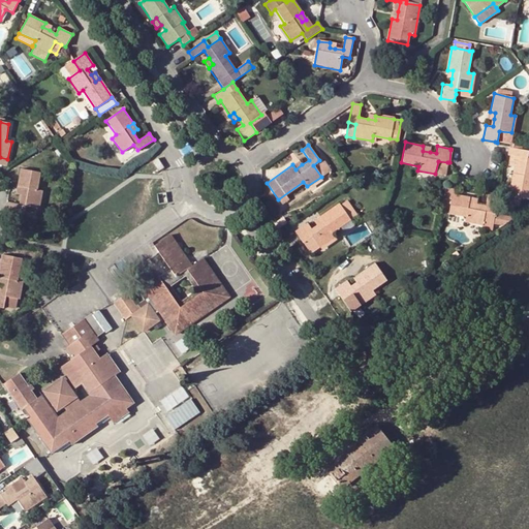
[(518,175),(512,174),(506,204),(519,206),(520,198),(528,200),(528,194),(528,158),(527,158),(528,151),(521,150),(508,148),(506,155),(508,156),(507,165),(512,166),(514,167),(519,168),(518,175)]
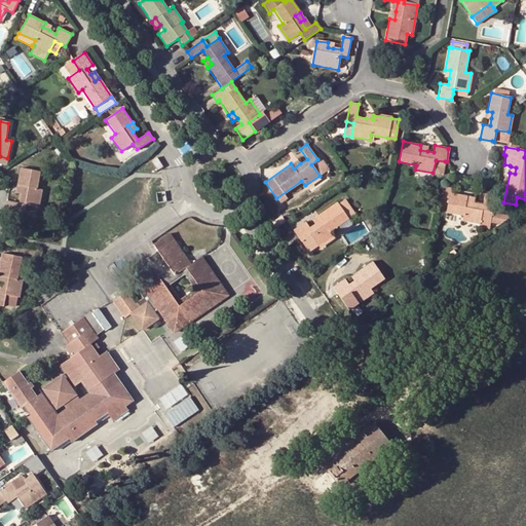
[(162,166),(156,158),(151,161),(157,171),(162,166)]
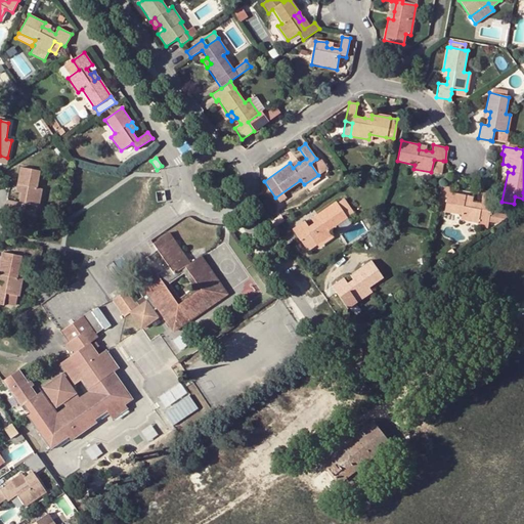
[(319,158),(316,159),(310,164),(318,175),(326,169),(319,158)]
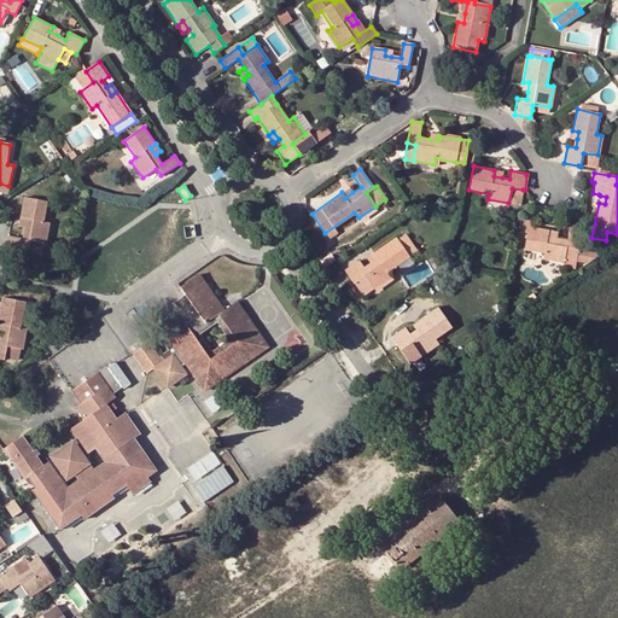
[(345,198),(353,192),(348,188),(342,192),(345,198)]
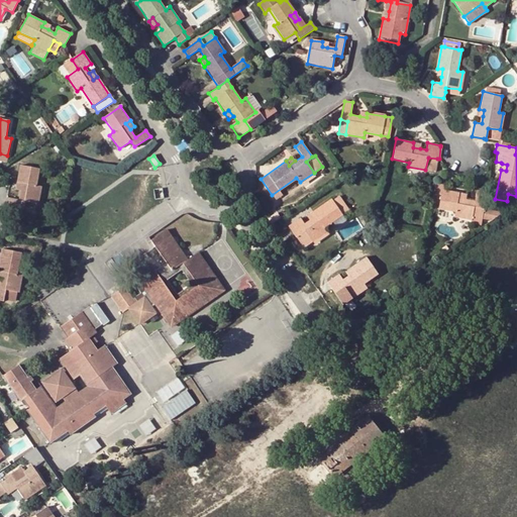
[(437,159),(428,158),(425,170),(435,172),(437,159)]
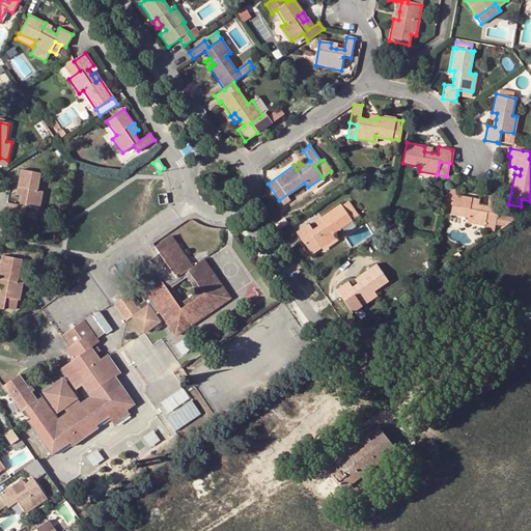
[(5,211),(24,215),(25,207),(39,211),(43,192),(37,191),(40,174),(21,171),(18,189),(23,190),(22,196),(20,206),(7,203),(5,211)]
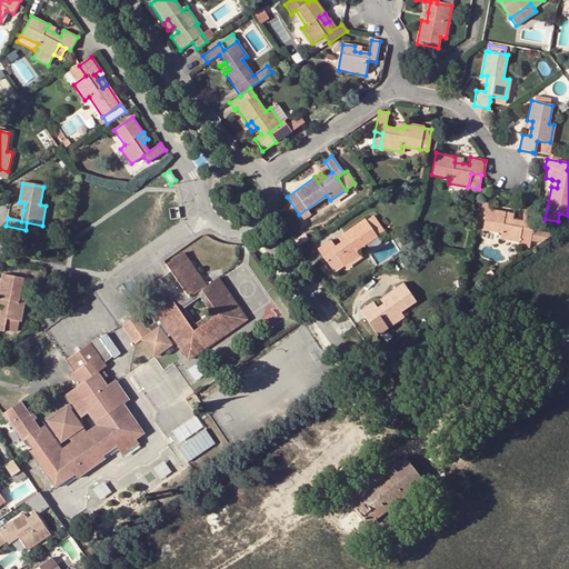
[(479,202),(475,225),(483,226),(487,209),(489,210),(490,203),(479,202)]
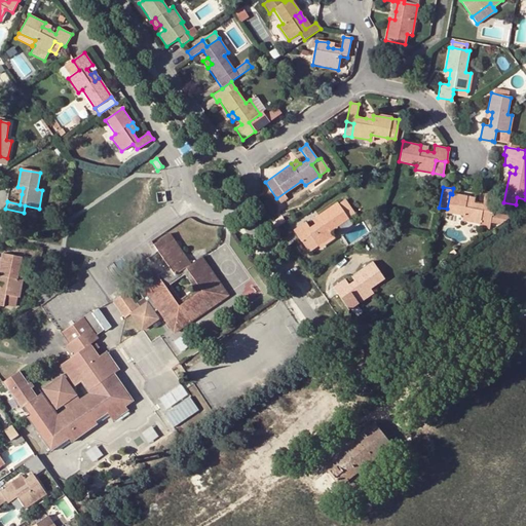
[(452,194),(450,193),(447,209),(446,213),(462,216),(462,221),(479,224),(478,227),(488,229),(489,223),(492,213),(489,213),(493,193),(485,192),(482,204),(474,202),(466,201),(467,196),(452,194)]
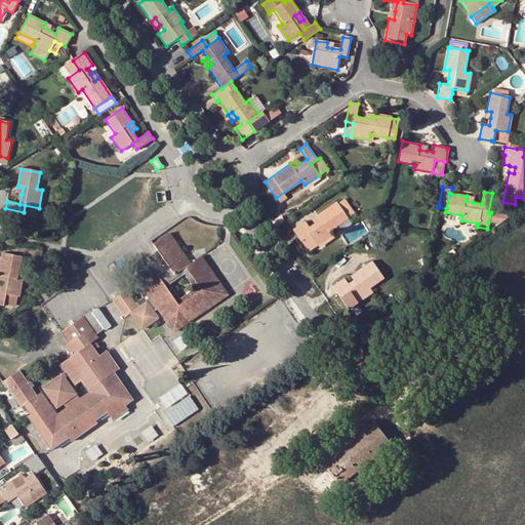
[(283,193),(276,198),(280,202),(286,198),(283,193)]
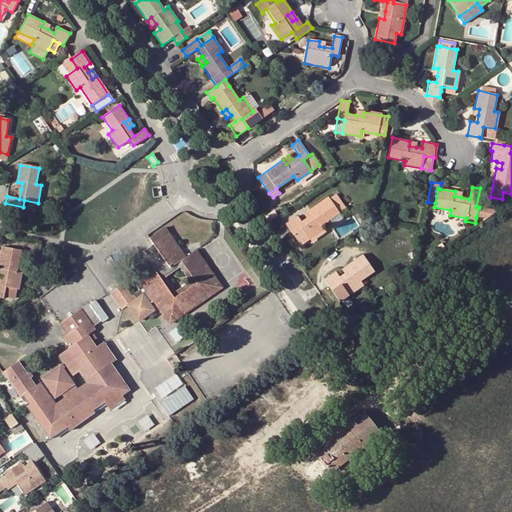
[(329,198),(337,211),(342,207),(334,194),(329,198)]
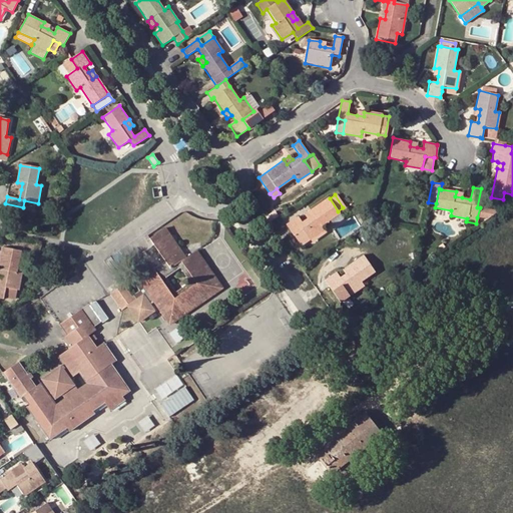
[(286,224),(293,235),(303,229),(310,239),(311,242),(326,232),(322,225),(339,212),(338,211),(330,198),(328,197),(310,209),(313,214),(307,217),(302,222),(298,216),(286,224)]
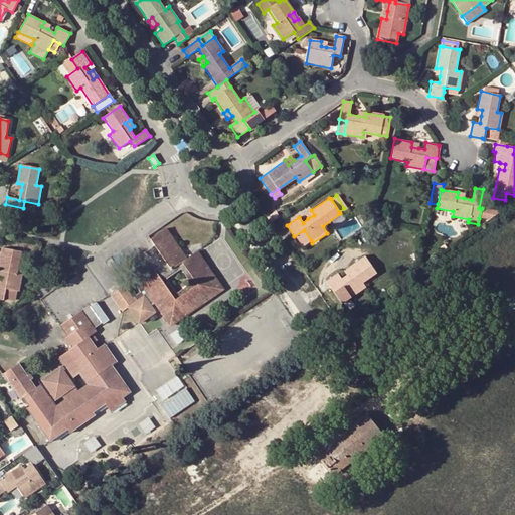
[(482,208),(479,218),(490,220),(501,212),(482,208)]
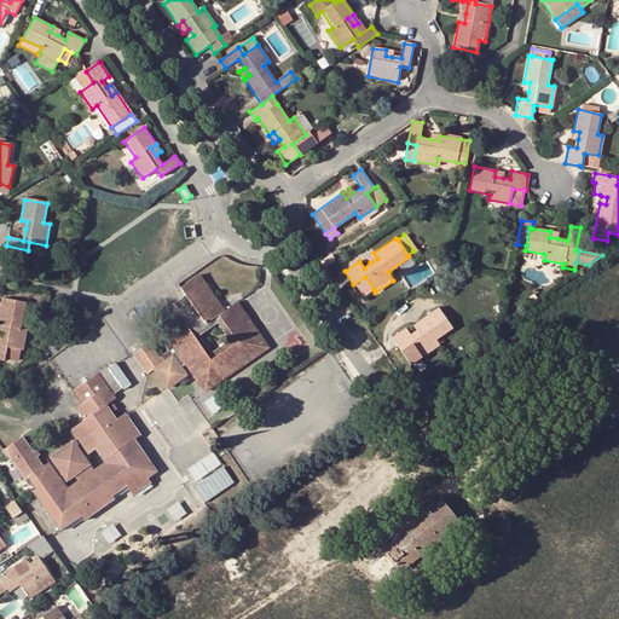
[(331,256),(322,264),(325,268),(335,262),(331,256)]
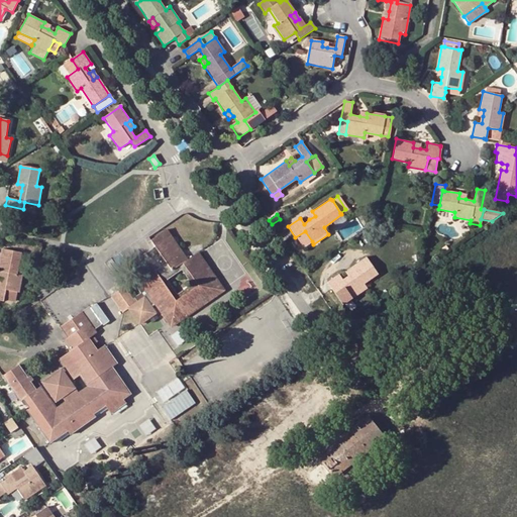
[(223,292),(197,252),(186,260),(184,262),(177,251),(179,249),(166,230),(150,241),(166,264),(154,272),(150,268),(135,278),(140,285),(154,305),(171,328),(223,292)]
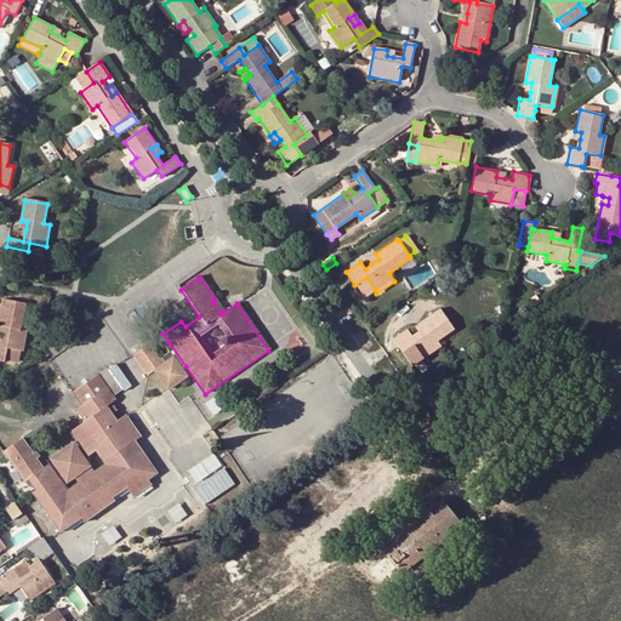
[(366,278),(354,285),(364,298),(375,290),(366,278)]
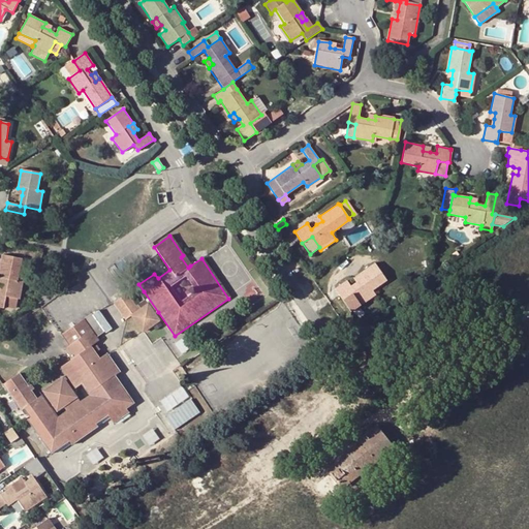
[(2,255),(0,263),(0,278),(3,279),(2,286),(0,292),(0,307),(3,309),(4,306),(6,297),(18,299),(20,299),(23,282),(18,281),(22,259),(2,255)]
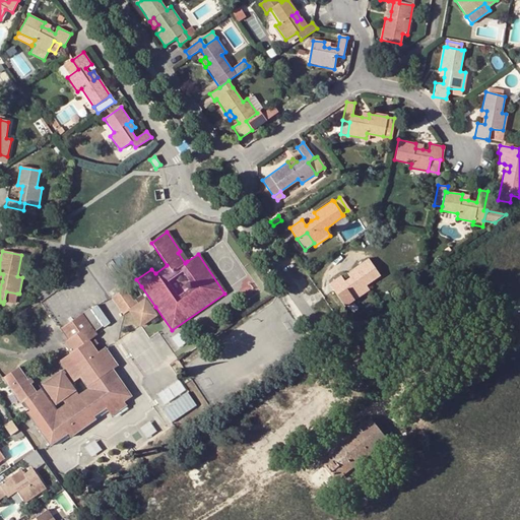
[(187,261),(180,251),(178,253),(185,263),(187,261)]
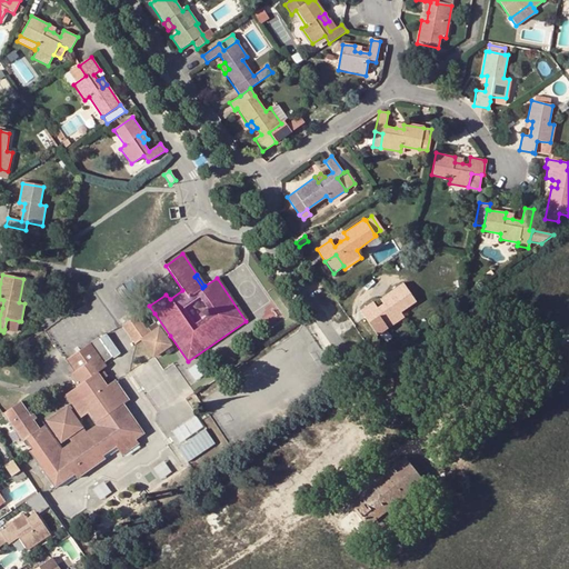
[(402,283),(386,295),(390,299),(382,305),(377,308),(372,301),(359,310),(367,322),(378,316),(387,329),(402,317),(400,313),(415,302),(402,283)]
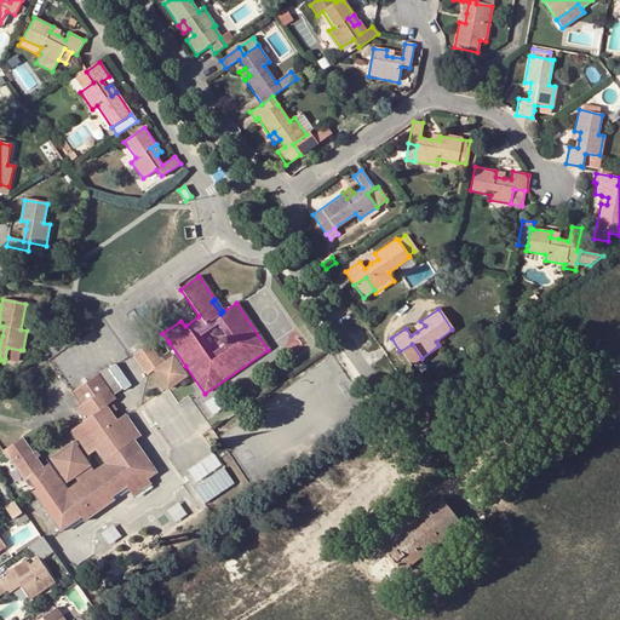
[(425,326),(420,321),(413,326),(417,332),(425,326)]
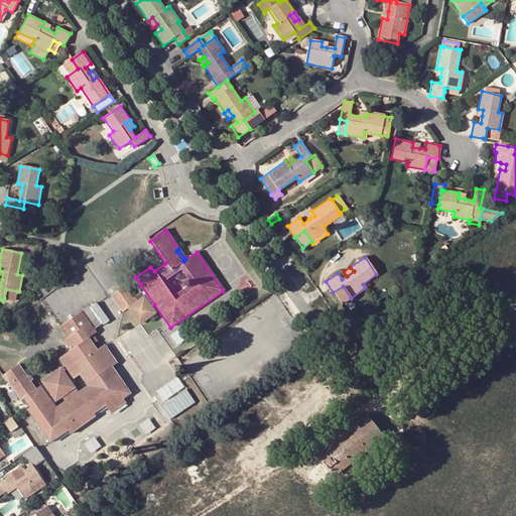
[(154,304),(140,284),(136,287),(140,292),(134,296),(137,301),(136,302),(125,285),(110,296),(122,312),(129,307),(139,324),(155,312),(151,306),(154,304)]
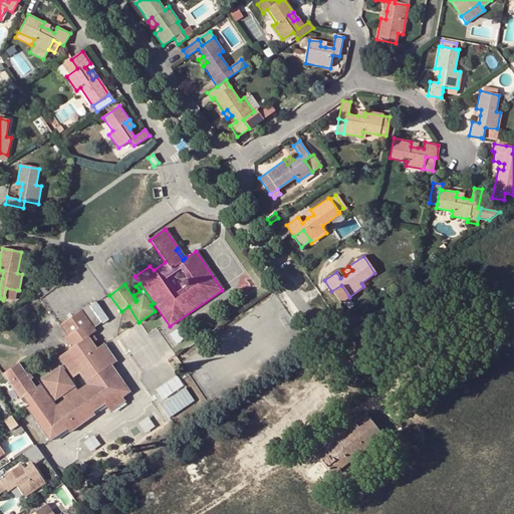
[(15,300),(17,290),(6,288),(4,297),(15,300)]
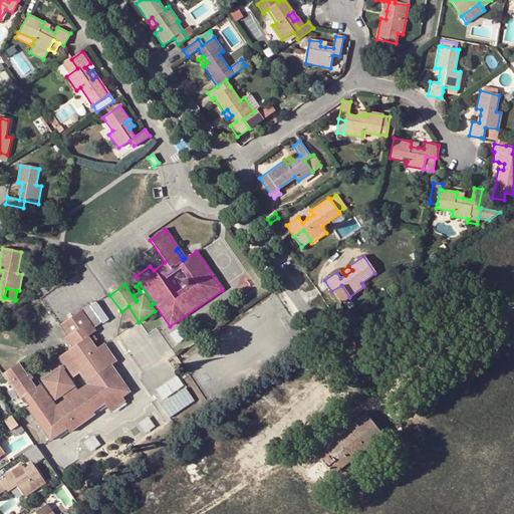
[(60,324),(68,335),(63,338),(70,348),(57,357),(70,377),(78,372),(86,383),(77,391),(74,387),(61,396),(64,400),(54,406),(40,384),(36,387),(30,379),(27,374),(18,363),(3,373),(19,399),(23,397),(29,406),(27,408),(49,440),(52,439),(61,432),(66,429),(69,431),(94,414),(92,412),(104,404),(109,412),(125,401),(122,398),(130,392),(111,365),(115,361),(103,344),(96,348),(92,343),(96,340),(94,336),(89,338),(88,336),(95,331),(93,328),(100,323),(88,305),(60,324)]
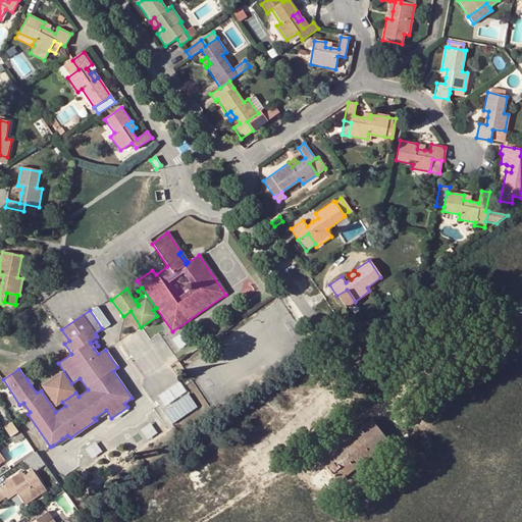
[(62,402),(75,393),(62,372),(42,386),(55,406),(62,402)]
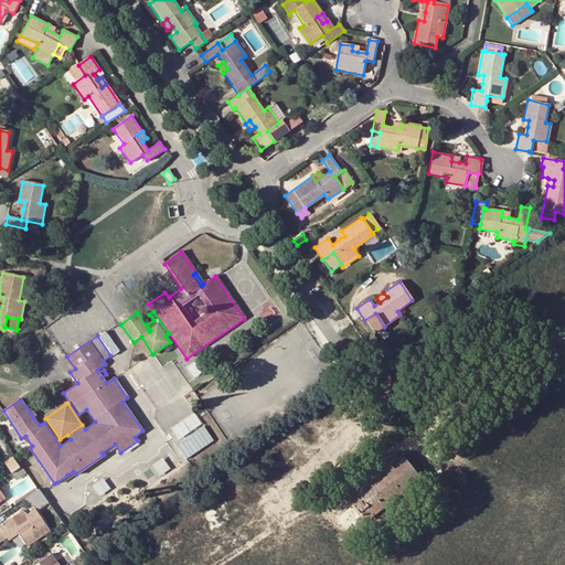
[(204,426),(177,445),(187,459),(214,440),(204,426)]
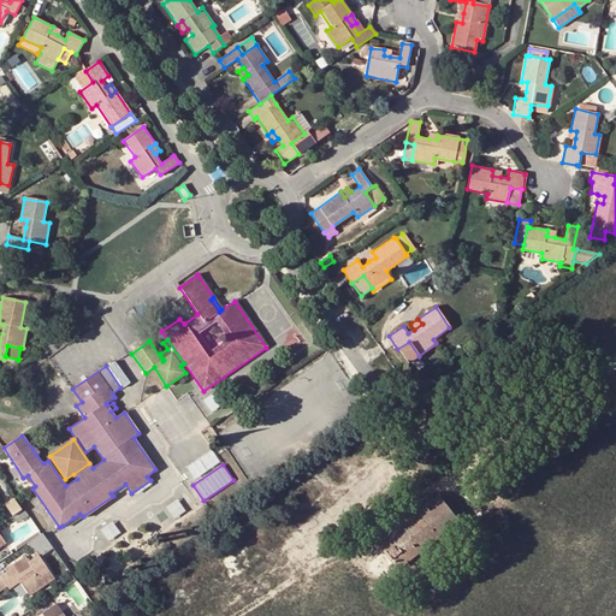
[(436,497),(371,539),(379,552),(391,544),(400,556),(451,522),(436,497)]
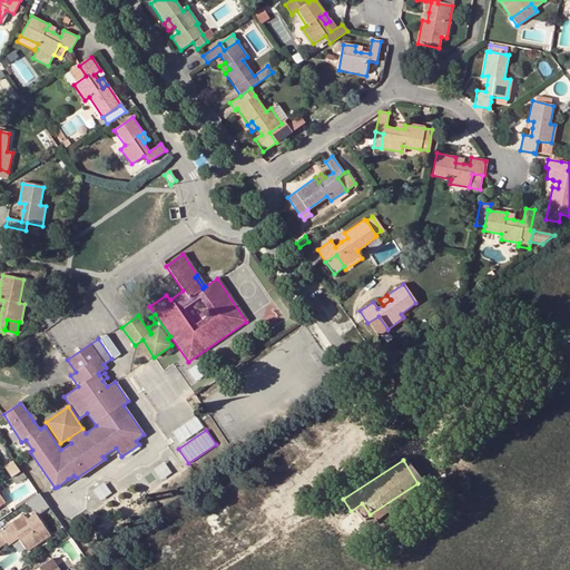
[(19,471),(12,461),(5,467),(11,477),(19,471)]
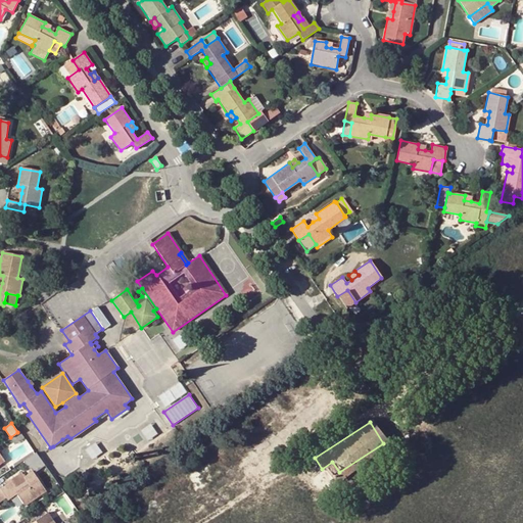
[(65,443),(62,439),(53,446),(56,449),(65,443)]
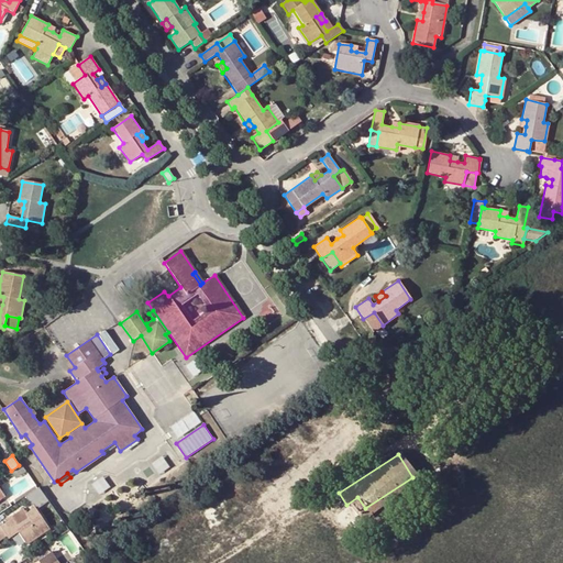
[(37,486),(25,496),(34,508),(47,499),(37,486)]
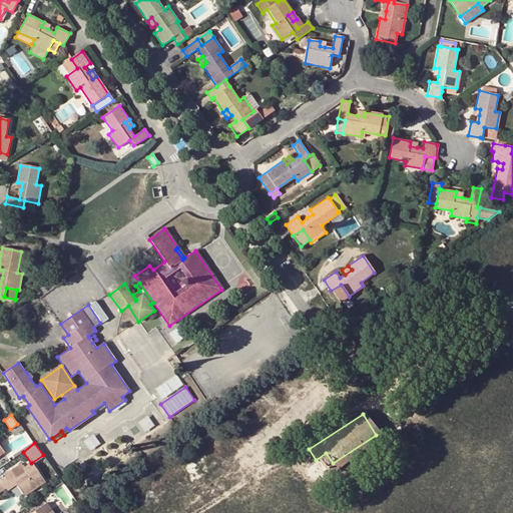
[(45,482),(32,463),(25,468),(21,463),(10,470),(11,472),(1,478),(0,478),(0,492),(6,488),(8,491),(17,485),(24,496),(45,482)]
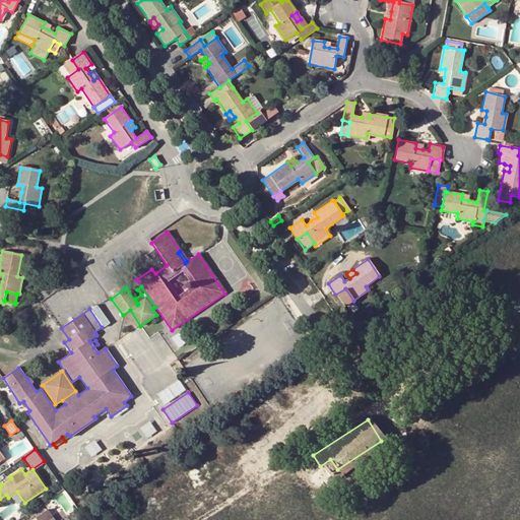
[(60,506),(71,510),(74,502),(64,498),(60,506)]
